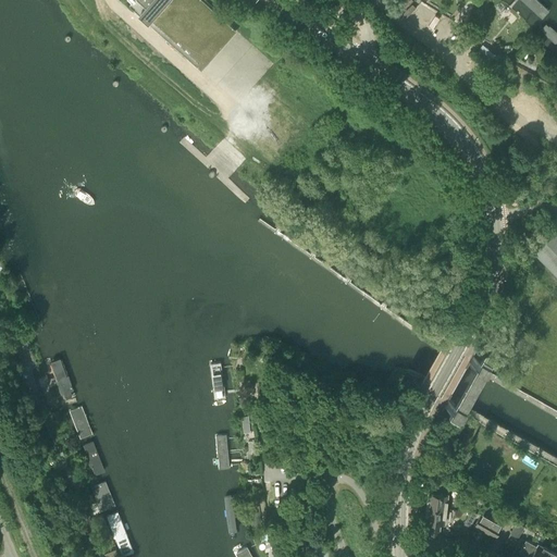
[(133,0),(128,5),(198,67),(201,71),(237,31),(234,28),(202,0),(133,0)]
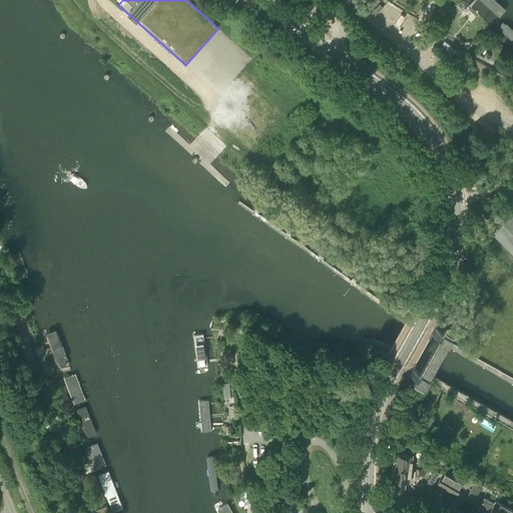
[(506,9),(497,0),(480,0),(499,17),(506,9)]
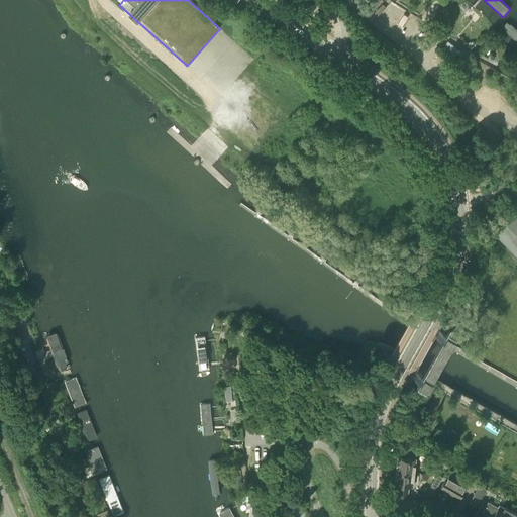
[(516,26),(508,19),(502,26),(516,39),(516,26)]
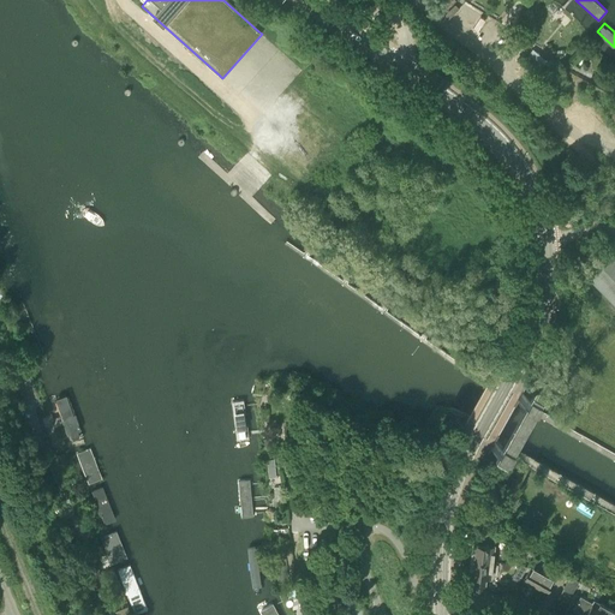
[(532,47),(525,58),(539,69),(548,58),(532,47)]
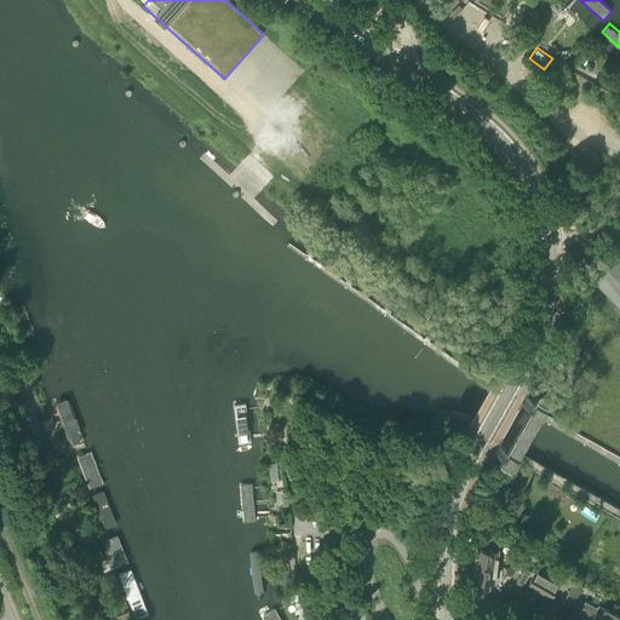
[(619,304),(619,253),(595,279),(619,304)]
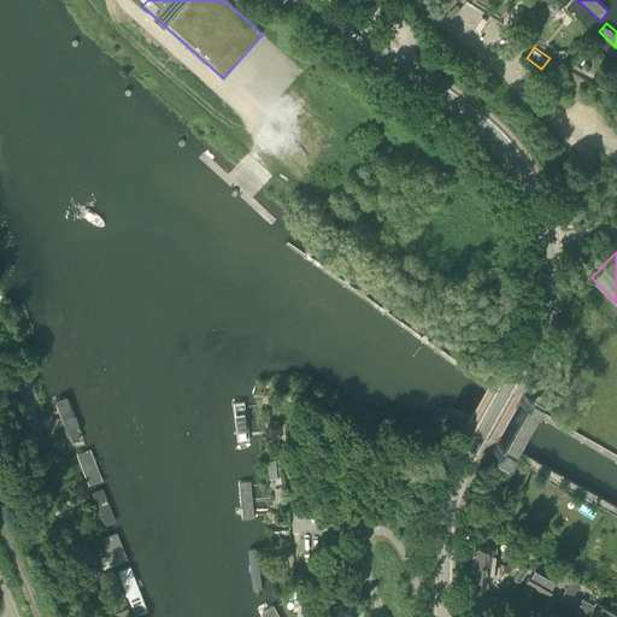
[(494,275),(505,281),(510,272),(499,266),(494,275)]
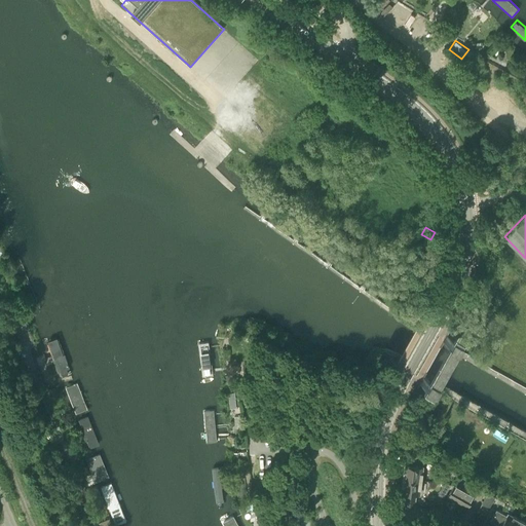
[(450,350),(453,344),(457,338),(448,333),(444,339),(441,345),(426,371),(422,377),(419,384),(428,388),(431,382),(436,376),(450,350)]
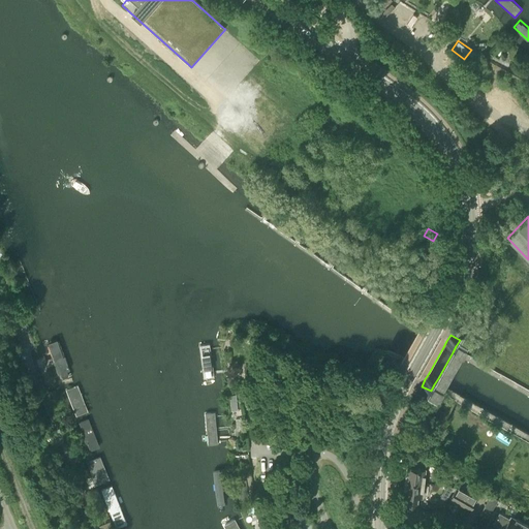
[(72,373),(56,336),(44,341),(61,378),(72,373)]
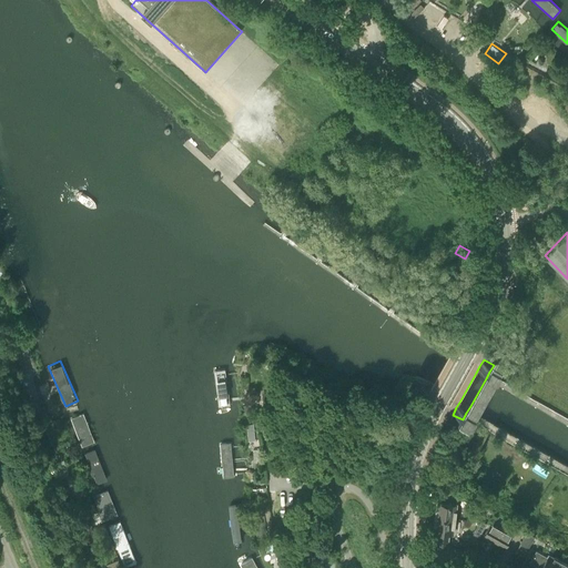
[(225,369),(214,371),(219,406),(230,405),(225,369)]
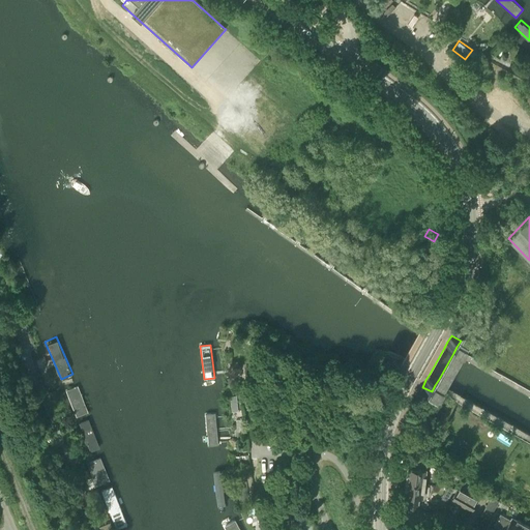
[(259,367),(247,369),(248,377),(259,376),(259,367)]
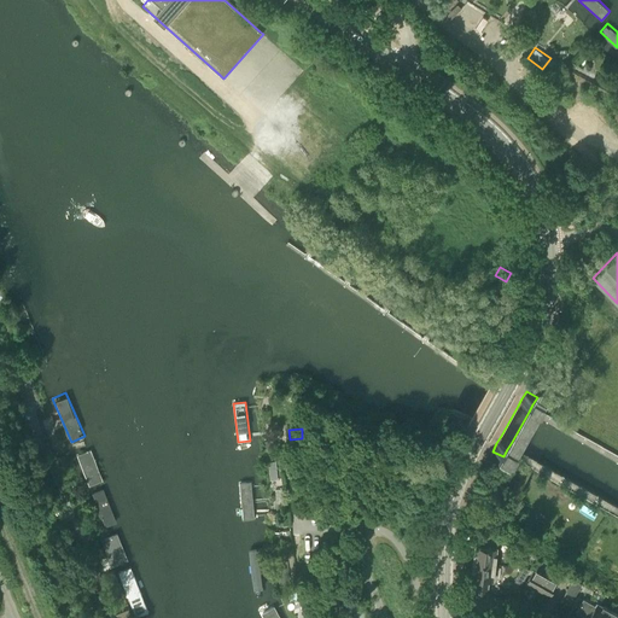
[(104,482),(91,449),(76,454),(89,487),(104,482)]
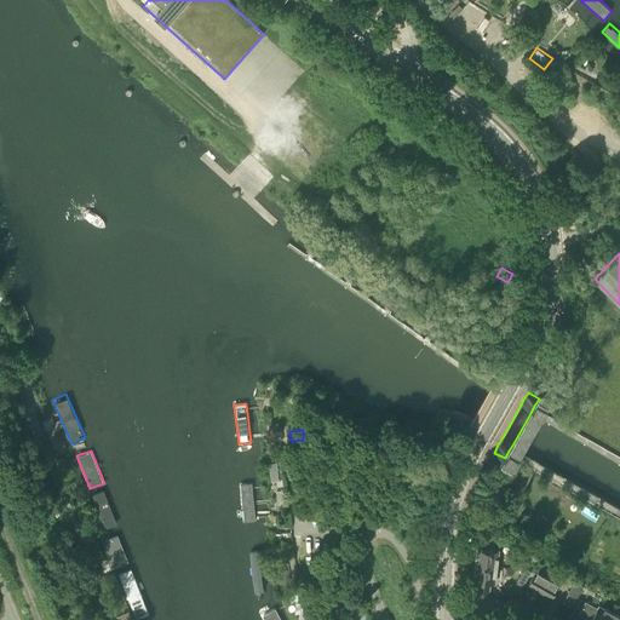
[(253,482),(240,483),(244,521),(257,520),(256,514),(253,482)]
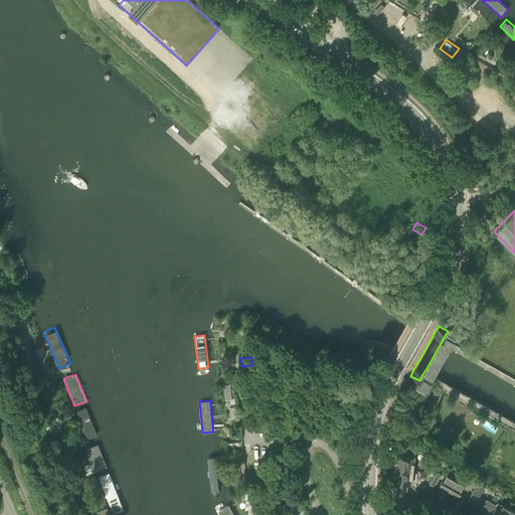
[(88,405),(77,409),(88,438),(98,434),(88,405)]
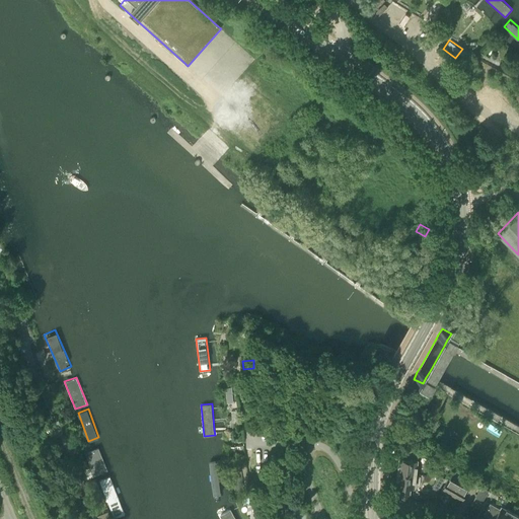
[(92,445),(84,448),(96,477),(104,473),(92,445)]
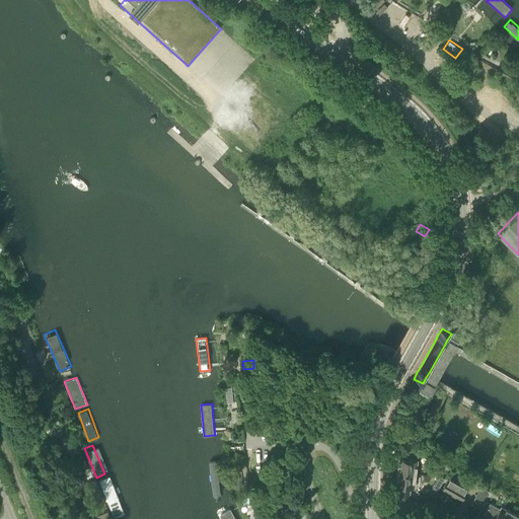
[(398,470),(417,472),(418,459),(416,458),(416,454),(403,453),(403,457),(400,457),(398,470)]
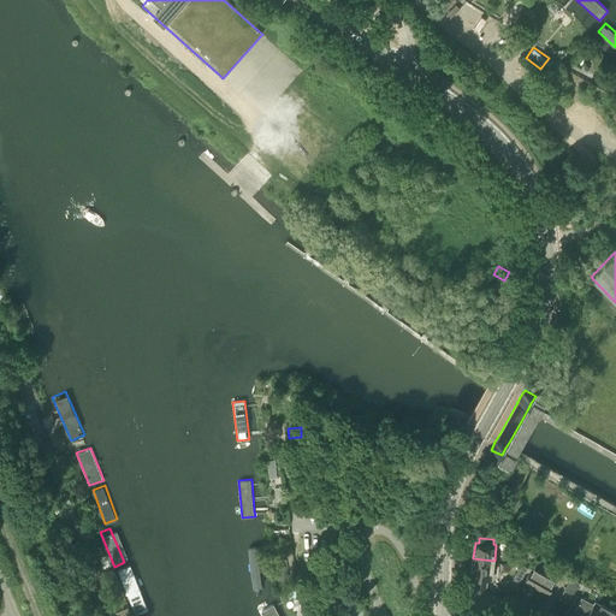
[(258,545),(248,546),(254,587),(262,586),(260,560),(258,545)]
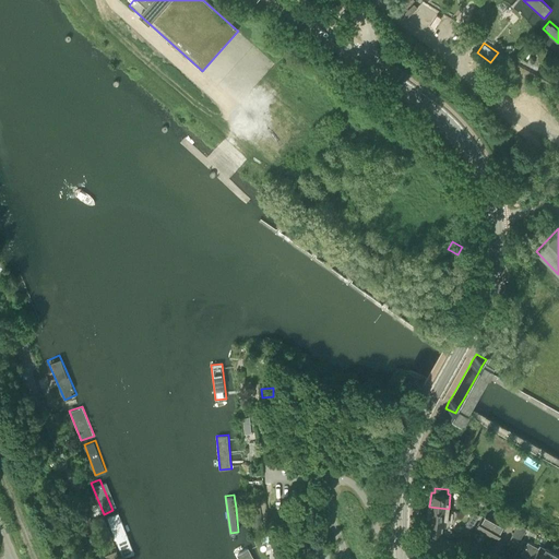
[(430,535),(441,536),(442,523),(447,524),(449,509),(429,507),(427,522),(431,522),(430,535)]
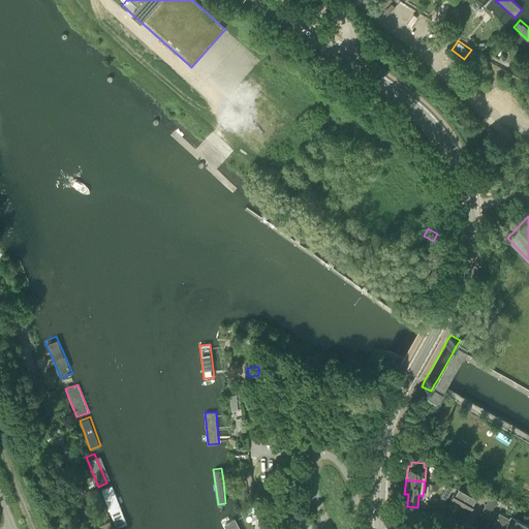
[(240,498),(249,497),(246,480),(238,483),(240,498)]
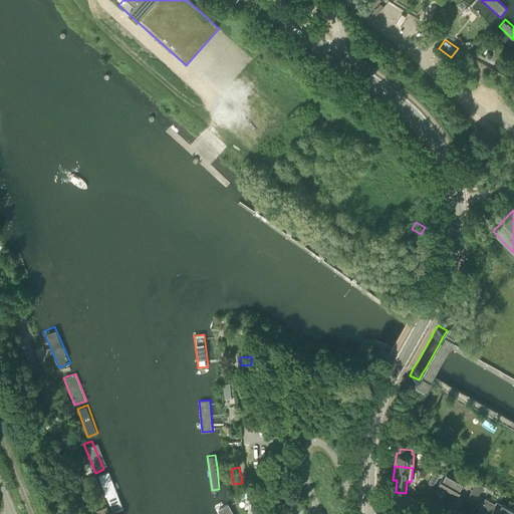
[(123,507),(108,470),(96,475),(111,512),(123,507)]
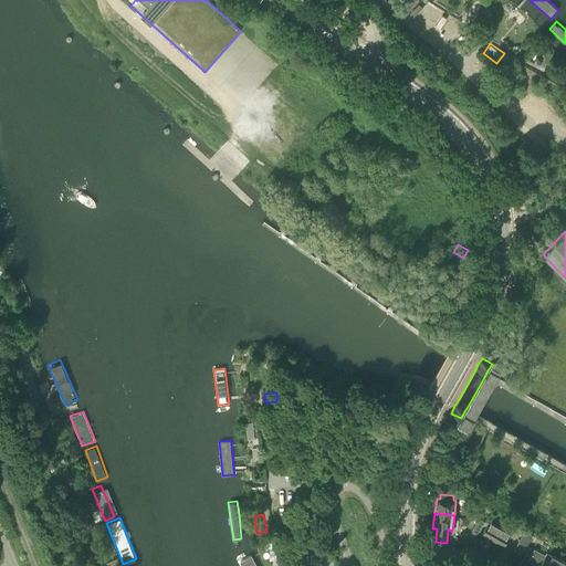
[(472,531),(478,535),(486,520),(479,519),(472,531)]
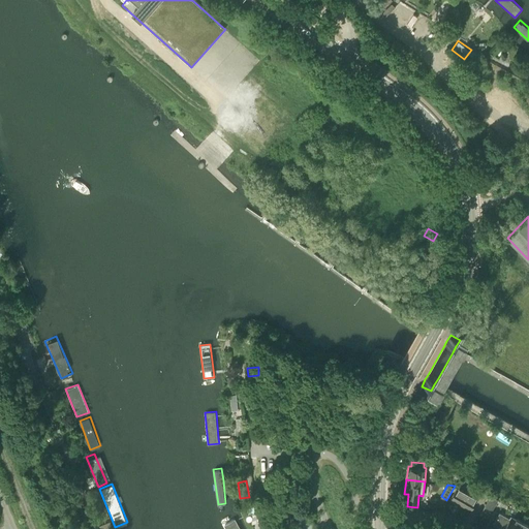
[(471,509),(477,499),(457,487),(450,498),(471,509)]
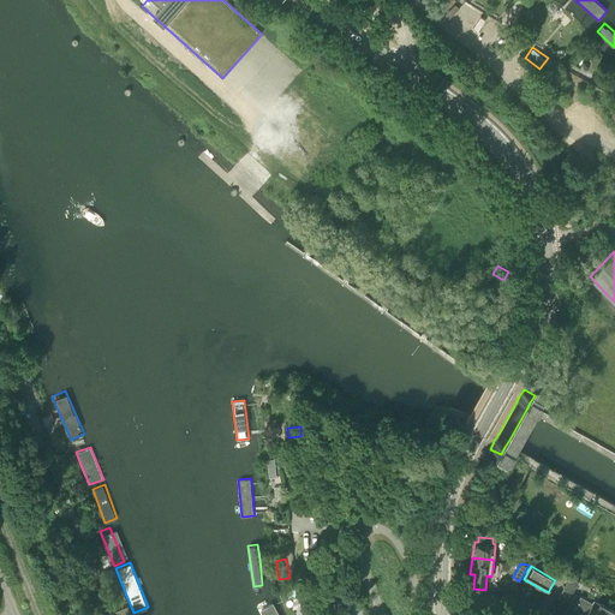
[(563,589),(572,593),(579,580),(571,575),(563,589)]
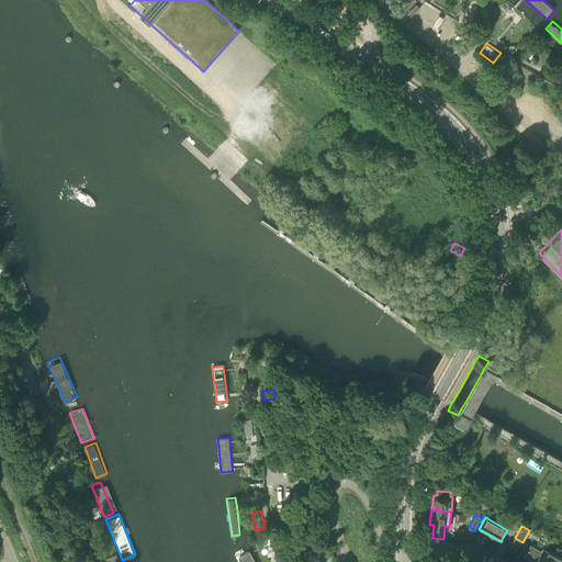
[(285,538),(277,540),(280,550),(289,547),(285,538)]
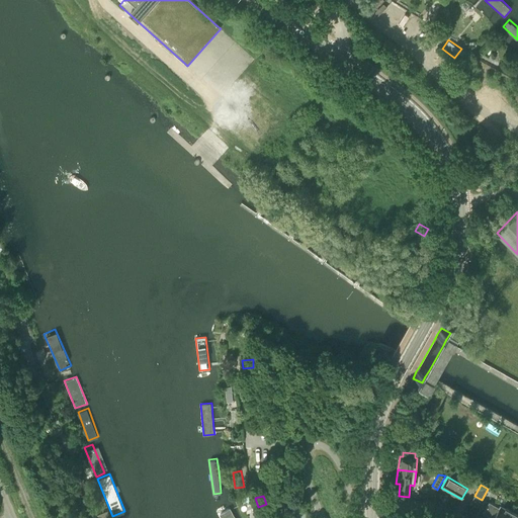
[(493,517),(507,517),(511,511),(501,505),(499,507),(489,502),(484,512),(494,517),(493,517)]
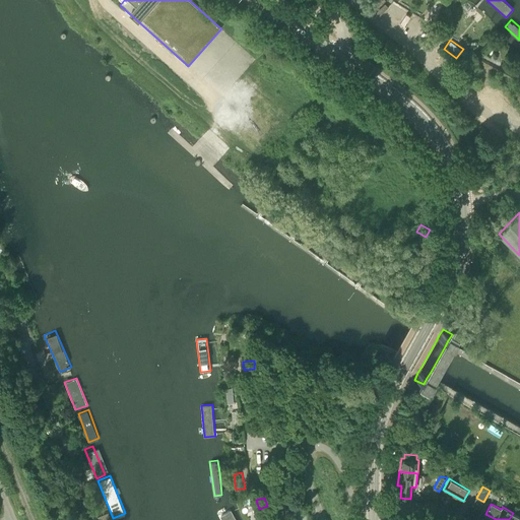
[(237,519),(231,509),(219,516),(221,519),(237,519)]
